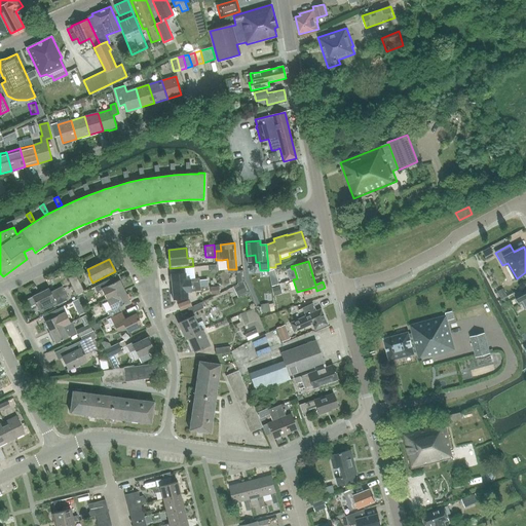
[(273,269),(268,271),(271,287),(278,285),(273,269)]
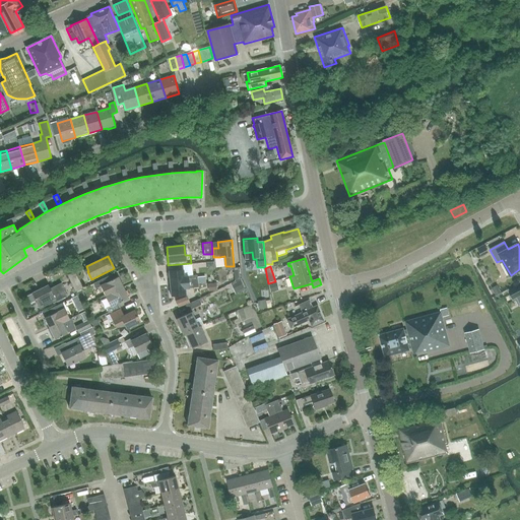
[(169,271),(170,283),(197,281),(197,277),(197,274),(184,276),(183,270),(169,271)]
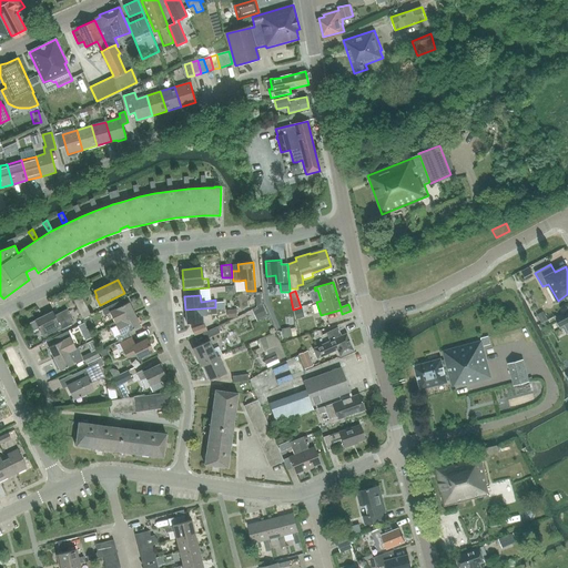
[(73,301),(78,310),(83,318),(91,315),(82,296),(73,301)]
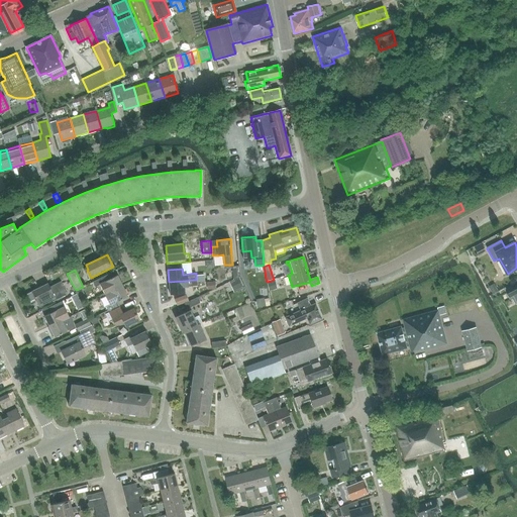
[(106,293),(122,286),(117,276),(111,278),(109,274),(93,281),(95,287),(101,284),(106,293)]
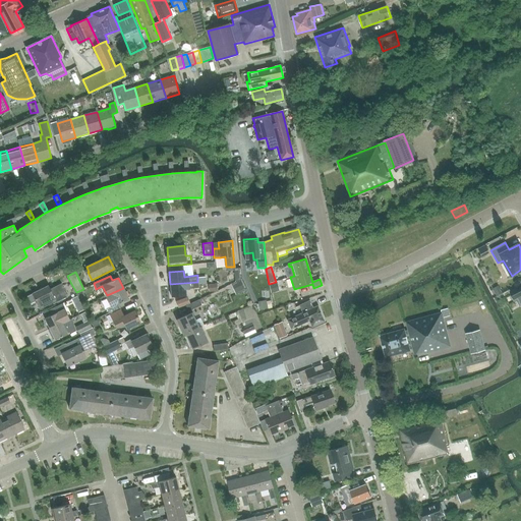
[(241,281),(234,284),(237,292),(244,289),(241,281)]
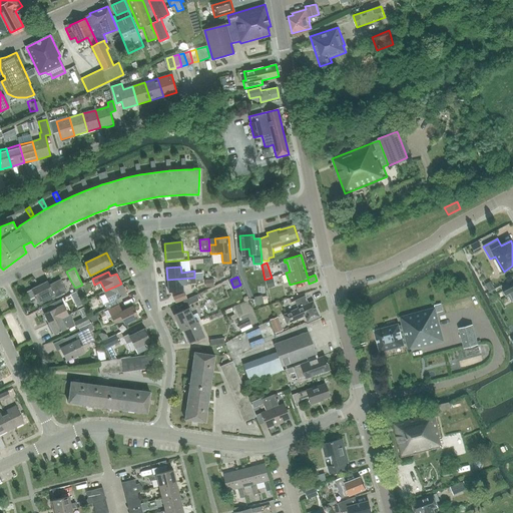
[(195,281),(194,278),(167,280),(168,293),(183,292),(182,285),(195,284),(195,281)]
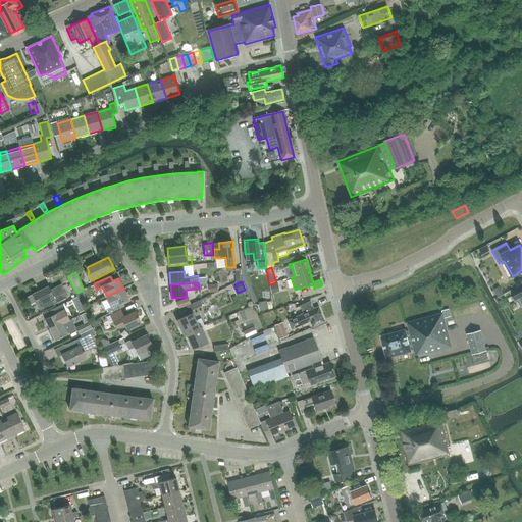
[(277,283),(269,285),(271,294),(279,292),(277,283)]
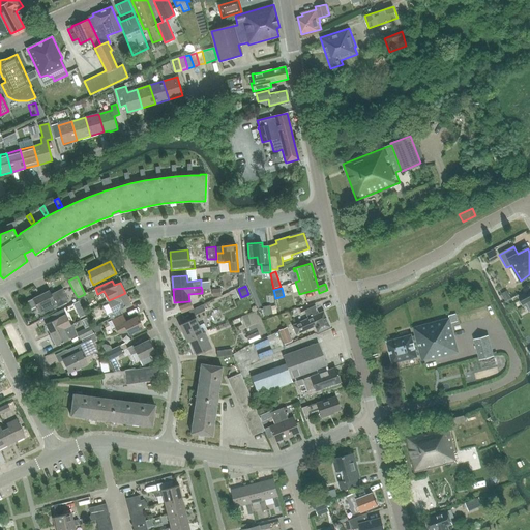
[(49,291),(32,298),(37,310),(40,315),(54,307),(54,308),(68,301),(61,289),(51,295),(49,291)]
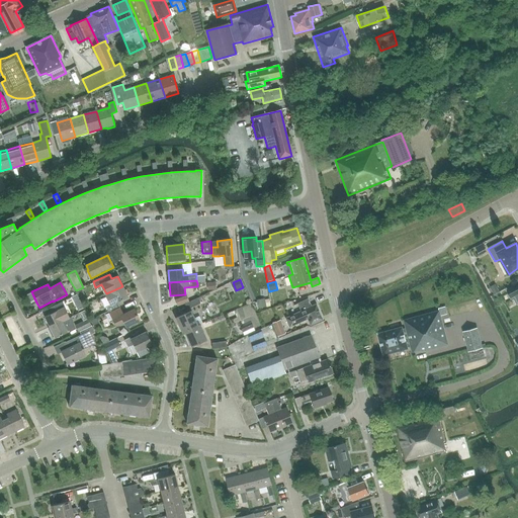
[(517,283),(507,290),(511,297),(515,295),(517,300),(517,283)]
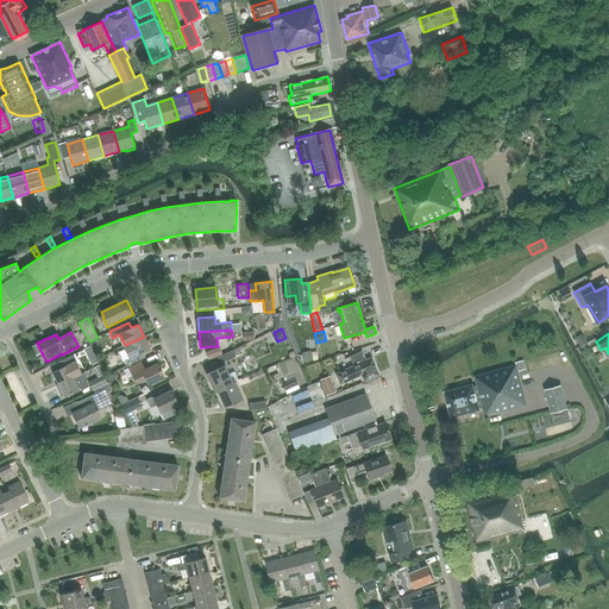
[(127,368),(140,362),(138,355),(150,350),(144,337),(125,345),(131,358),(124,360),(127,368)]
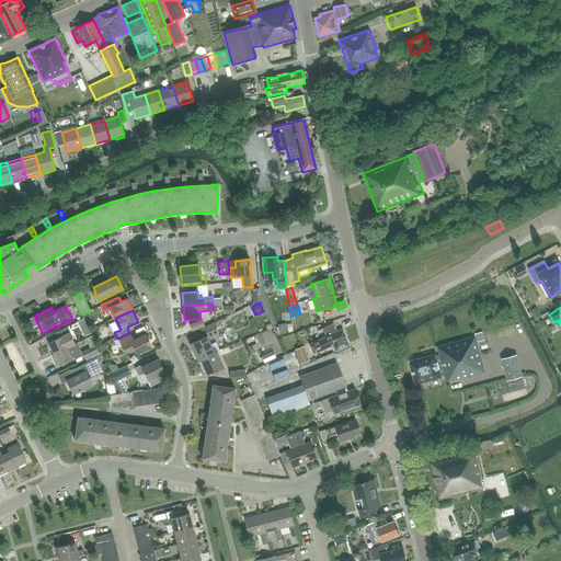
[(285,321),(271,324),(273,333),(287,330),(285,321)]
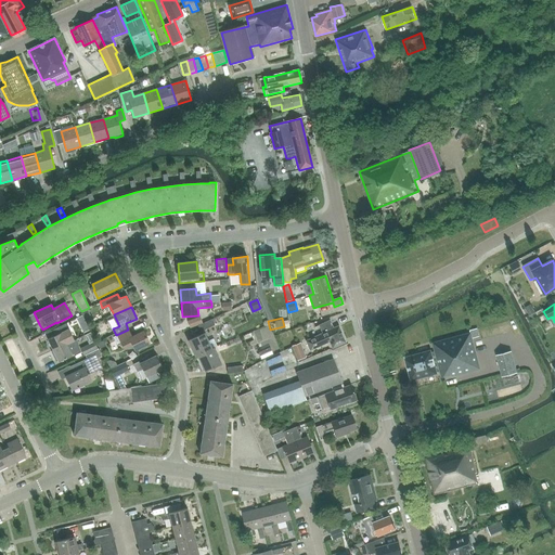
[(197,325),(201,332),(215,325),(211,319),(197,325)]
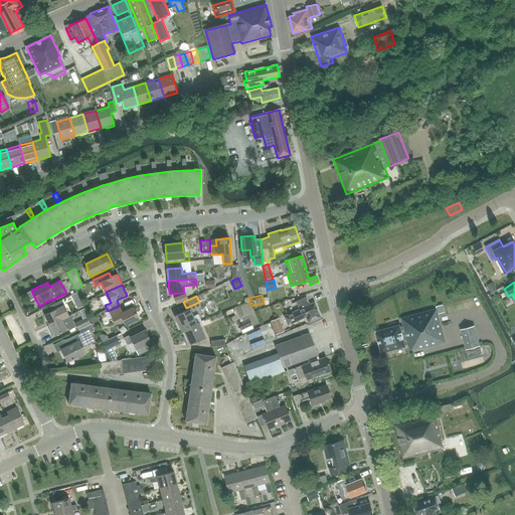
[(309,323),(321,318),(314,303),(310,305),(306,297),(296,302),(299,310),(284,317),(288,325),(306,317),(309,323)]
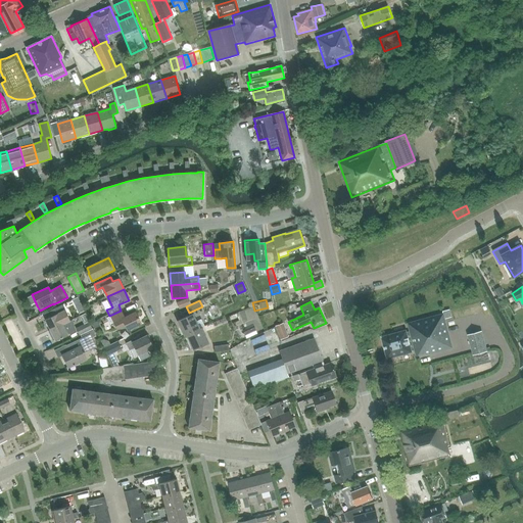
[(124,317),(121,311),(115,314),(109,316),(106,318),(110,324),(113,323),(116,329),(125,325),(127,330),(140,324),(135,312),(124,317)]
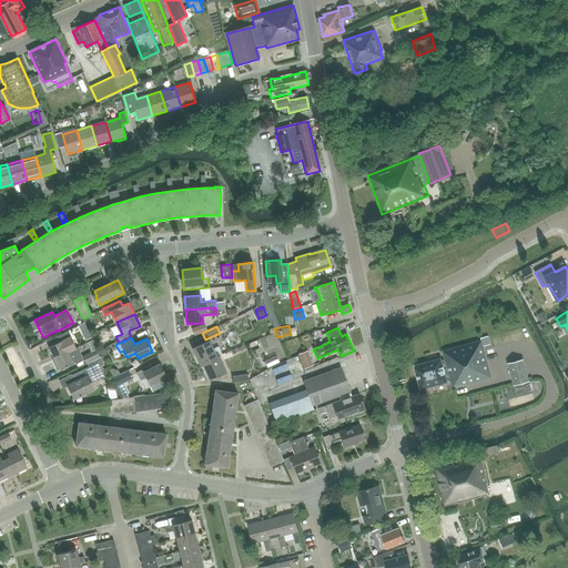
[(462,386),(463,385),(493,378),(484,346),(489,345),(488,338),(483,341),(443,351),(445,362),(452,386),(462,384),(462,386)]
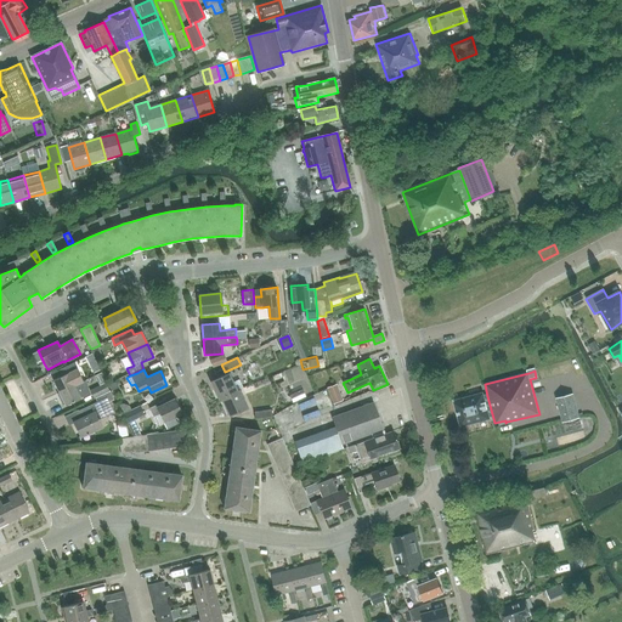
[(221,399),(239,390),(243,388),(239,379),(233,383),(228,373),(210,382),(219,400),(221,399)]
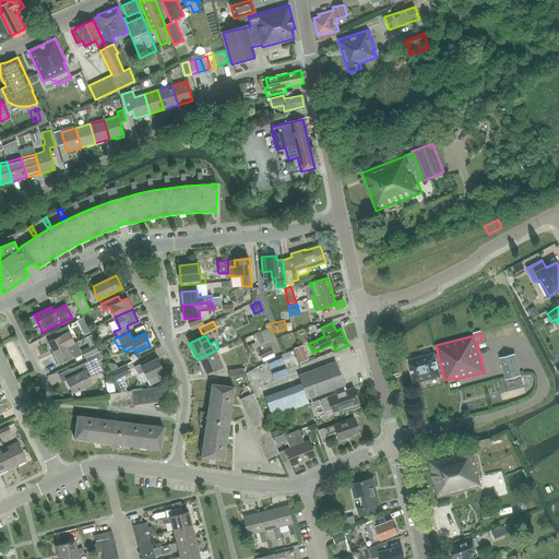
[(67,347),(74,343),(76,342),(73,336),(63,341),(61,336),(48,342),(54,353),(67,347)]
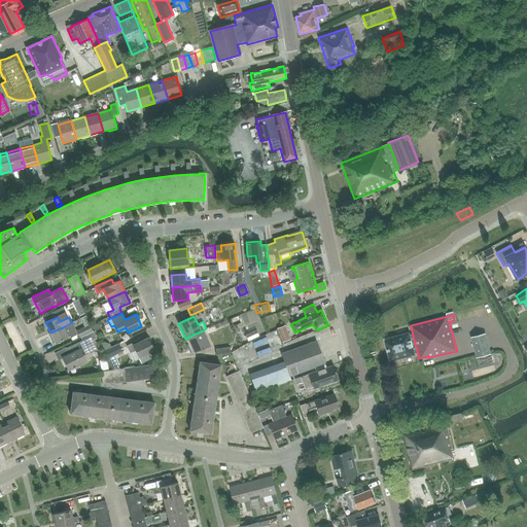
[(63,327),(50,332),(56,344),(68,338),(67,337),(71,335),(69,331),(72,329),(70,323),(63,327)]
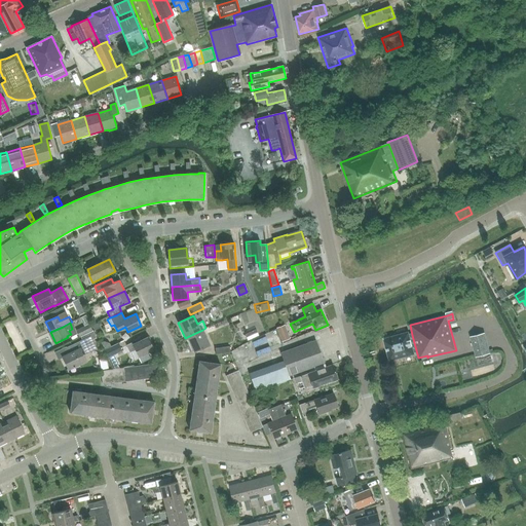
[(89,324),(76,330),(79,337),(80,337),(92,331),(89,324)]
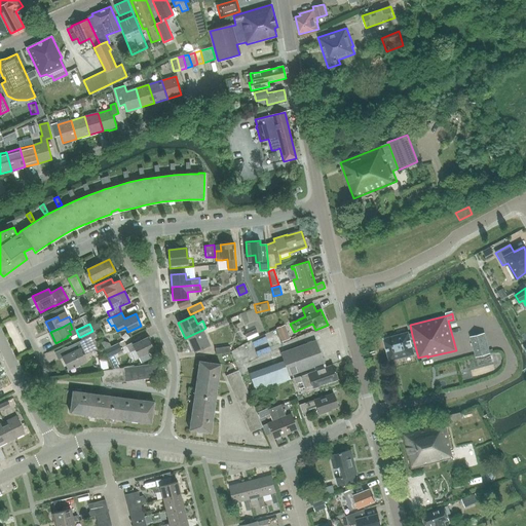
[(290,339),(285,325),(276,328),(282,342),(290,339)]
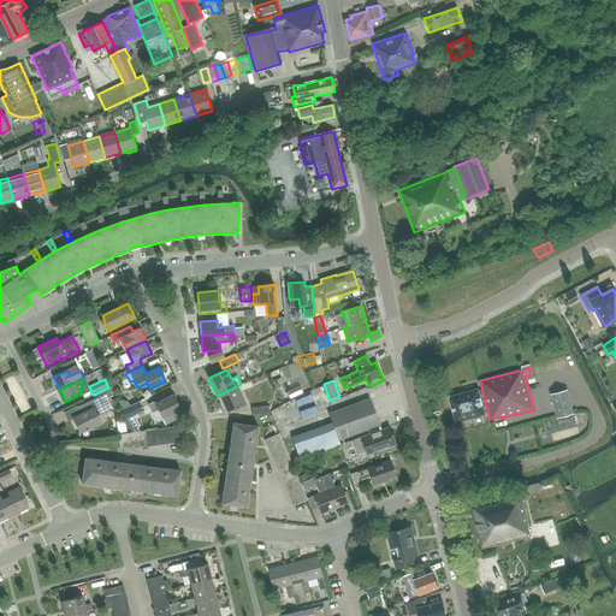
[(219,395),(227,412),(246,403),(237,386),(219,395)]
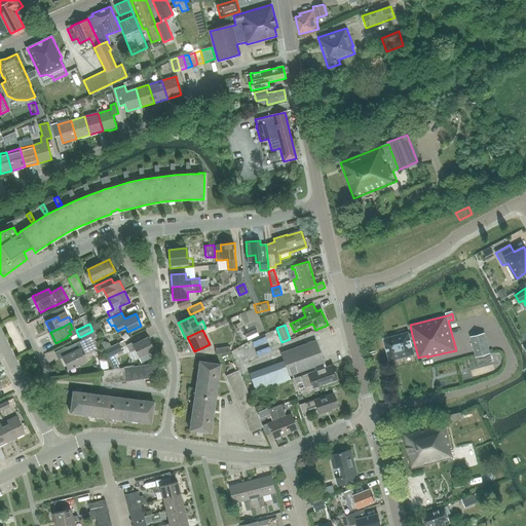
[(70,353),(62,358),(67,369),(85,361),(83,355),(97,349),(92,340),(97,338),(92,331),(80,337),(82,341),(67,348),(70,353)]
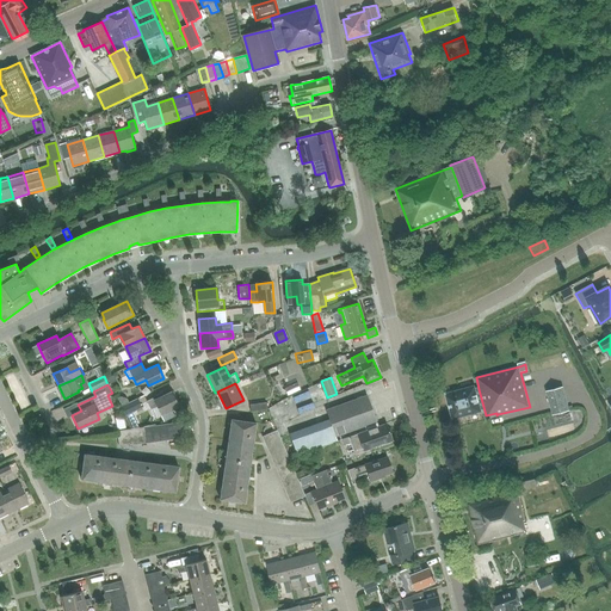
[(485,409),(479,389),(476,389),(475,384),(445,393),(452,420),(482,412),(481,411),(485,409)]
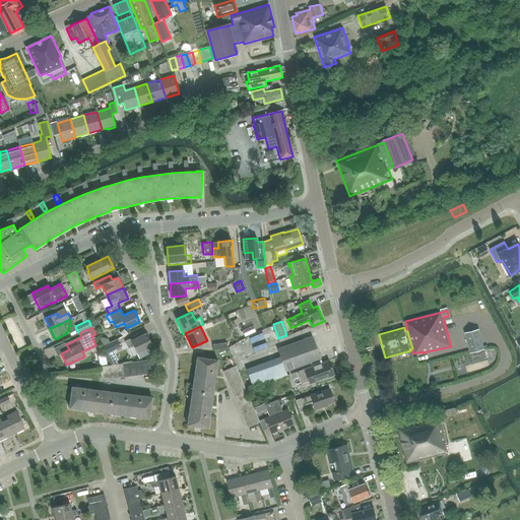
[(479,329),(465,333),(470,352),(484,349),(479,329)]
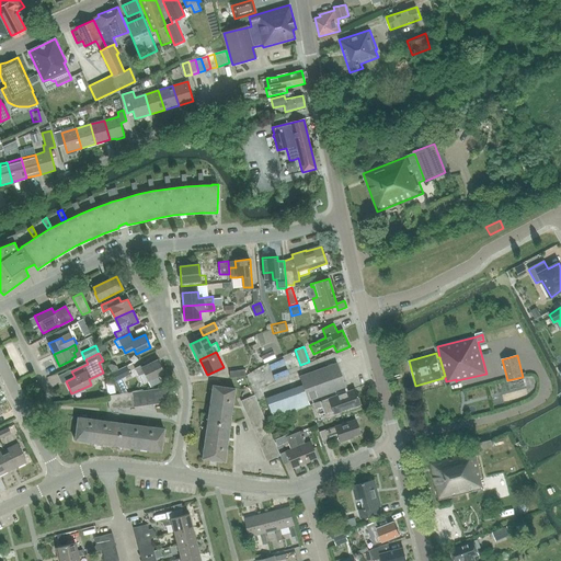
[(160,381),(158,375),(163,373),(157,359),(141,367),(140,365),(135,367),(138,375),(144,373),(147,380),(150,386),(158,382),(160,381)]
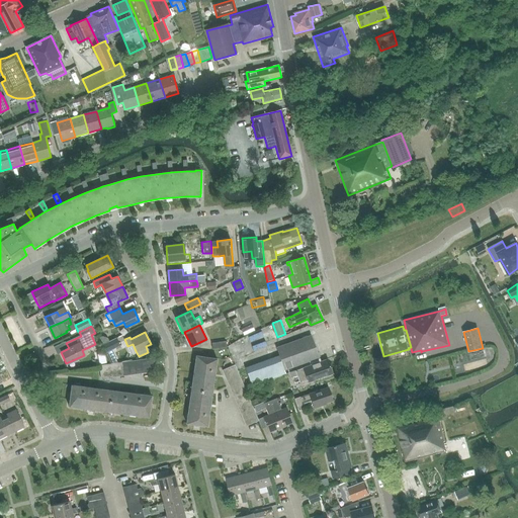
[(276,347),(279,355),(245,367),(251,386),(286,373),(284,370),(320,358),(311,335),(276,347)]
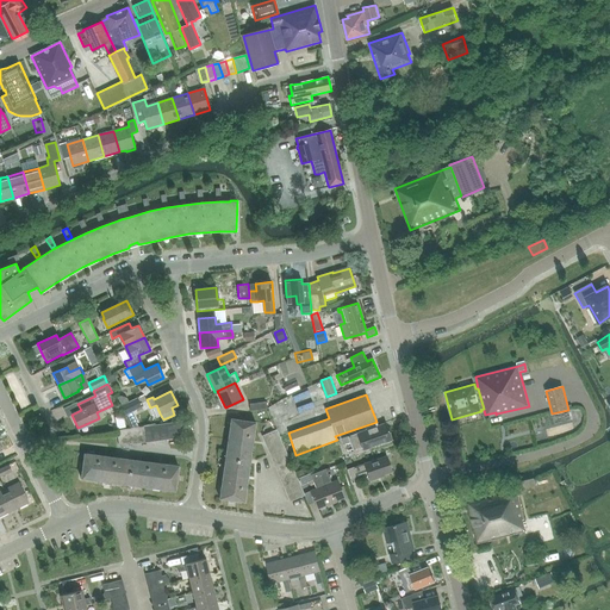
[(139,404),(137,397),(119,405),(123,412),(139,404)]
